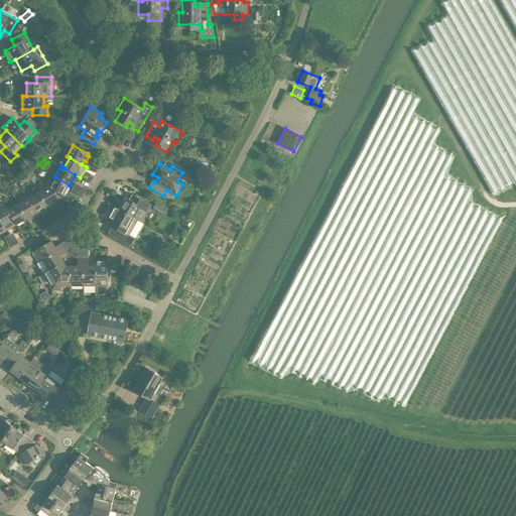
[(25,176),(29,179),(30,179),(35,174),(31,171),(27,175),(25,176)]
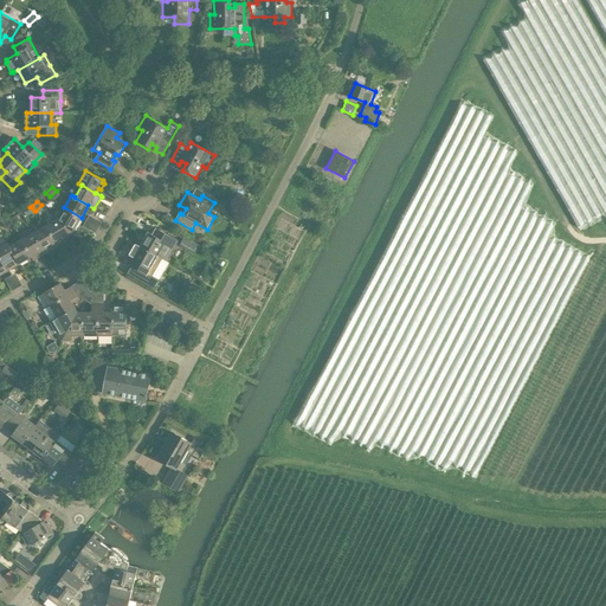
[(57,219),(72,233),(73,232),(76,232),(79,226),(78,224),(82,218),(64,207),(57,219)]
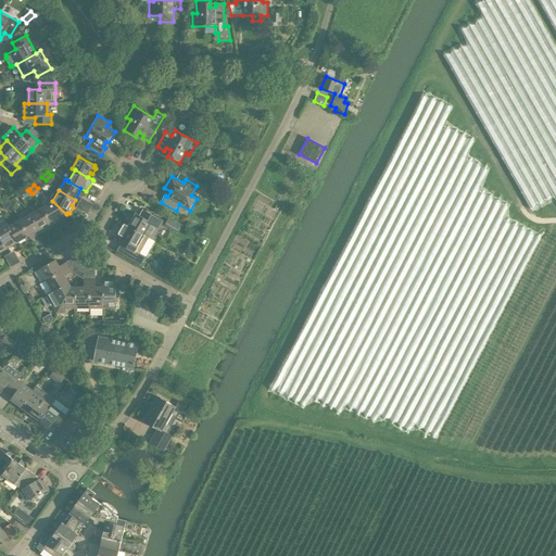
[(9,200),(12,205),(19,202),(15,197),(9,200)]
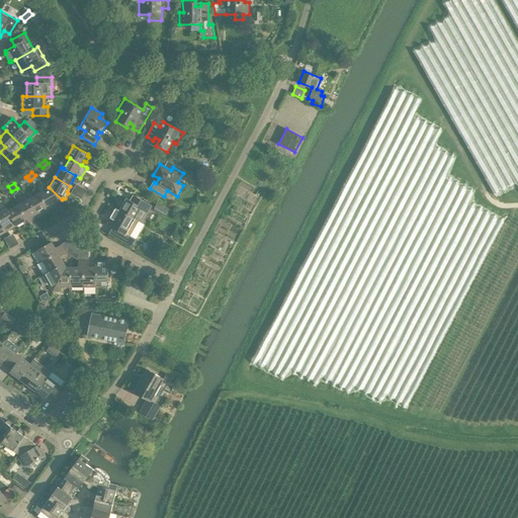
[(82,199),(87,189),(77,183),(71,192),(82,199)]
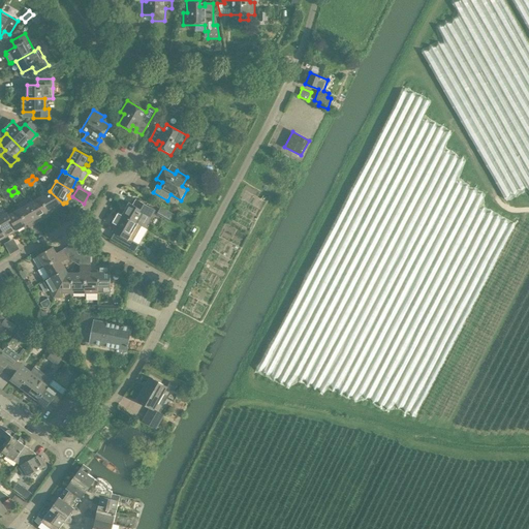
[(11,195),(8,190),(2,194),(4,199),(11,195)]
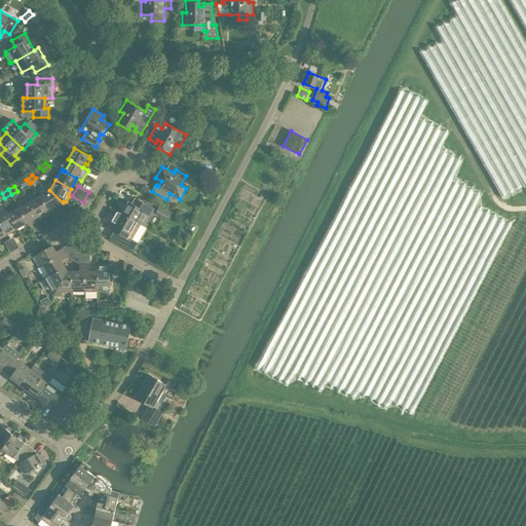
[(63,202),(49,190),(40,196),(48,211),(49,211),(58,205),(63,202)]
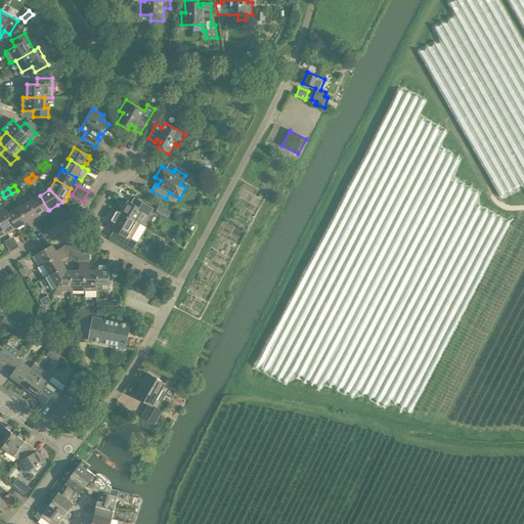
[(40,195),(30,202),(29,202),(39,219),(50,212),(49,210),(48,210),(40,195)]
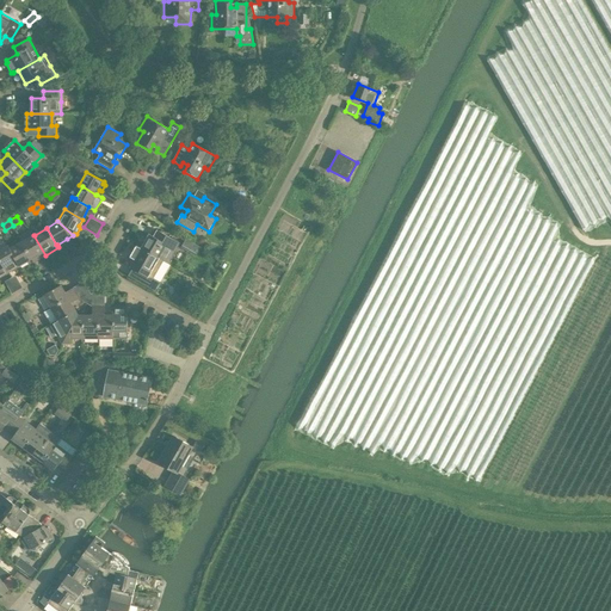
[(34,263),(45,255),(34,235),(31,230),(18,238),(22,242),(31,259),(34,263)]
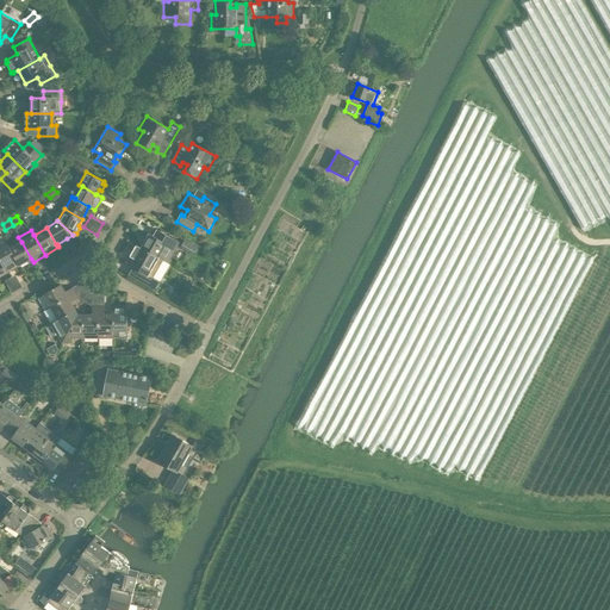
[(160,257),(159,257),(167,262),(179,243),(157,230),(154,236),(149,234),(142,247),(160,257)]
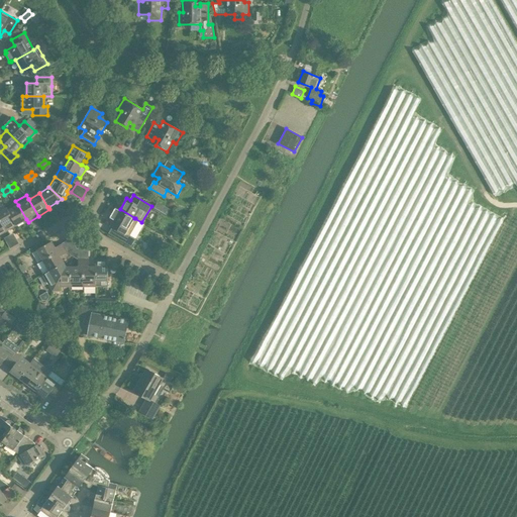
[(164,207),(157,202),(153,208),(161,212),(164,207)]
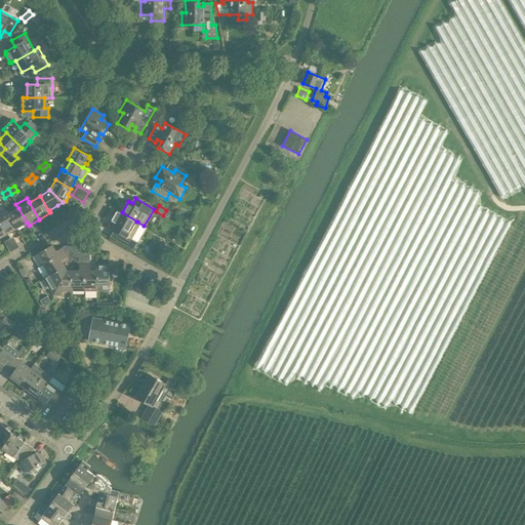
[(16,229),(27,223),(18,208),(8,214),(16,229)]
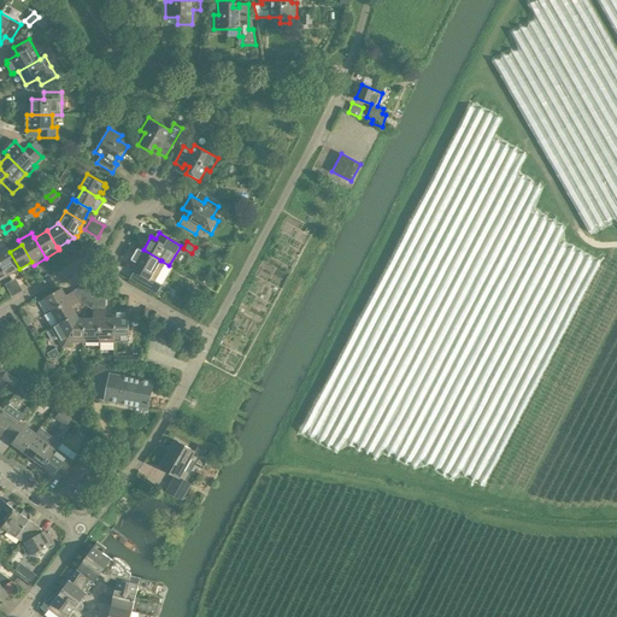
[(156,270),(160,260),(162,260),(144,250),(139,247),(131,260),(142,268),(139,274),(140,275),(136,282),(163,298),(168,289),(150,278),(156,270)]
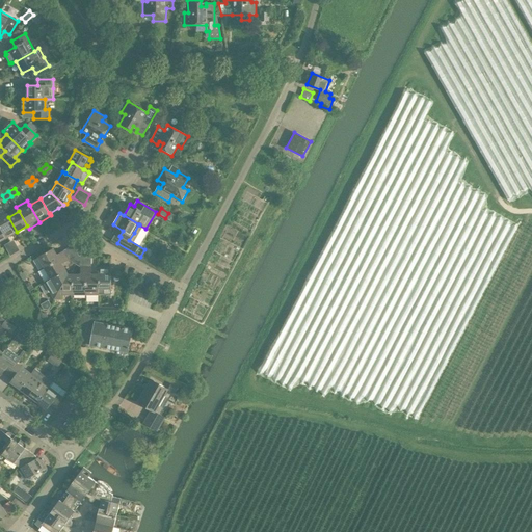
[(0,227),(6,238),(17,232),(8,217),(6,214),(0,217),(0,227)]
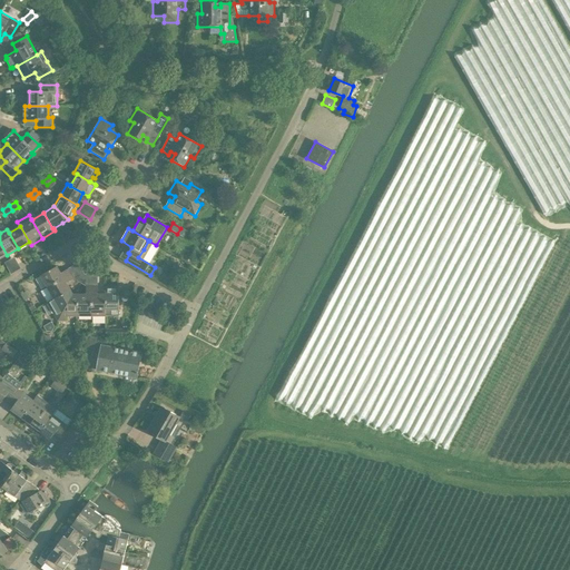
[(16,257),(6,263),(12,273),(21,267),(16,257)]
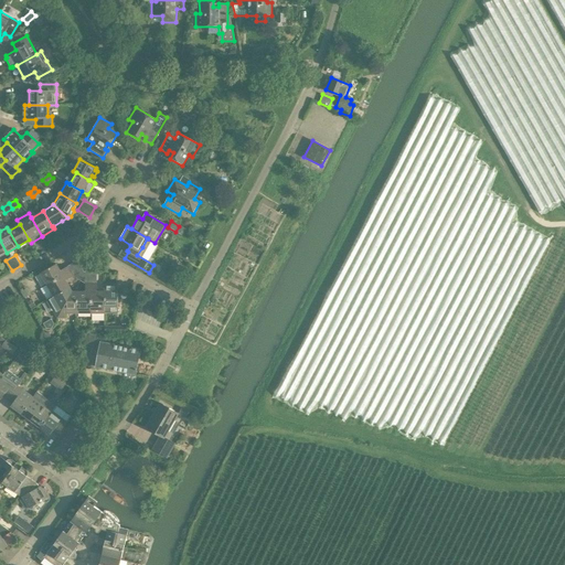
[(41,273),(48,285),(71,270),(68,266),(61,270),(56,264),(41,273)]
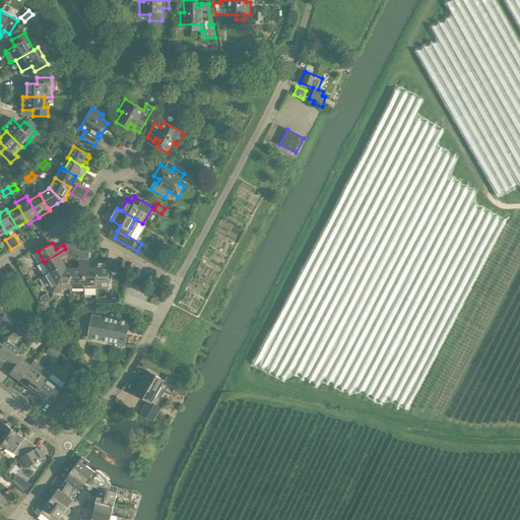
[(68,254),(65,249),(44,262),(50,272),(64,263),(61,258),(68,254)]
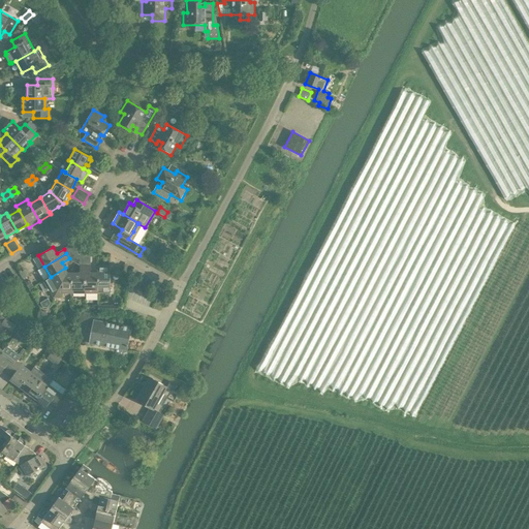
[(80,273),(73,273),(72,293),(86,293),(86,290),(86,265),(80,265),(80,273)]
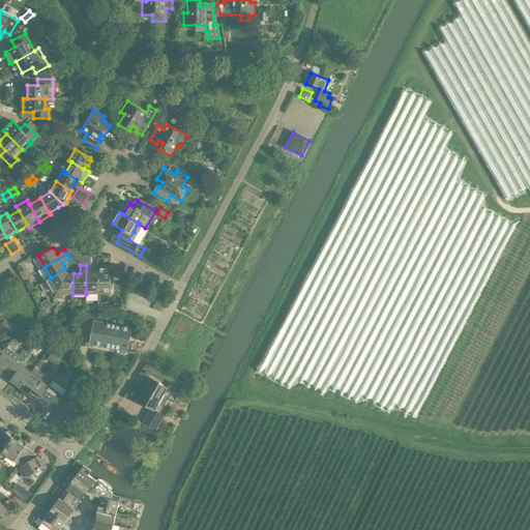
[(91,265),(86,265),(86,291),(86,294),(97,294),(97,291),(98,273),(97,273),(91,273),(91,265)]
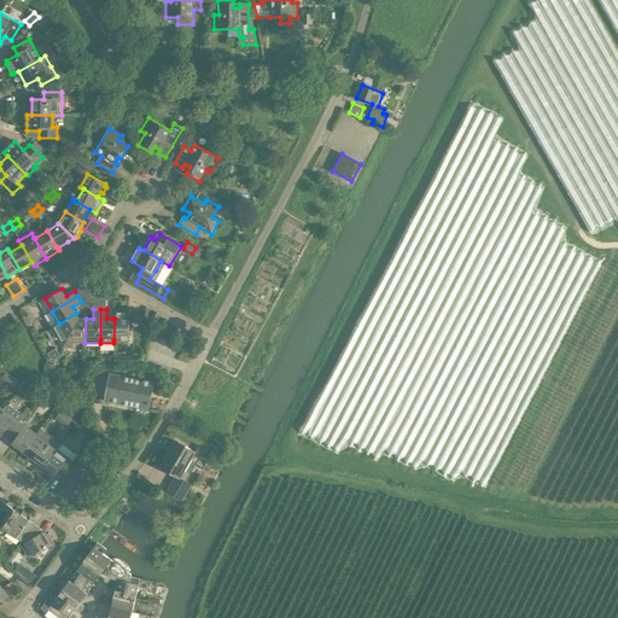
[(120,337),(120,336),(129,336),(129,312),(114,312),(114,319),(115,319),(114,339),(118,339),(120,337)]
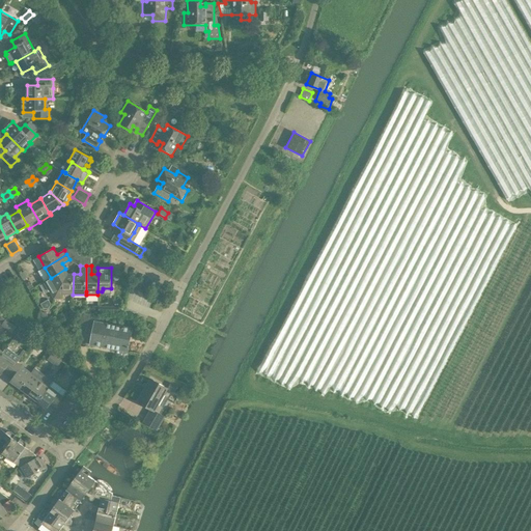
[(54,299),(68,274),(65,269),(51,278),(44,282),(51,292),(54,299)]
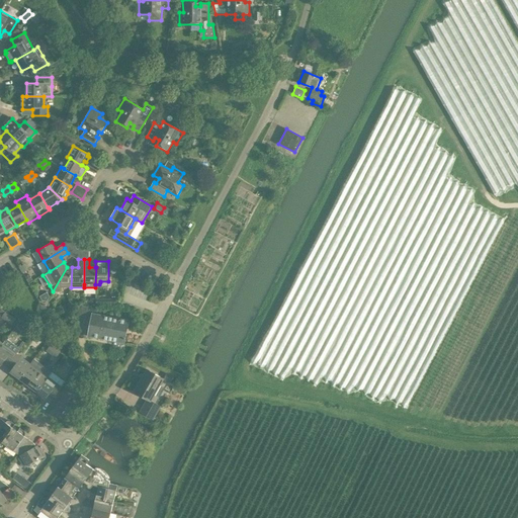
[(67,267),(53,291),(60,291),(60,287),(71,287),(72,267),(67,267)]
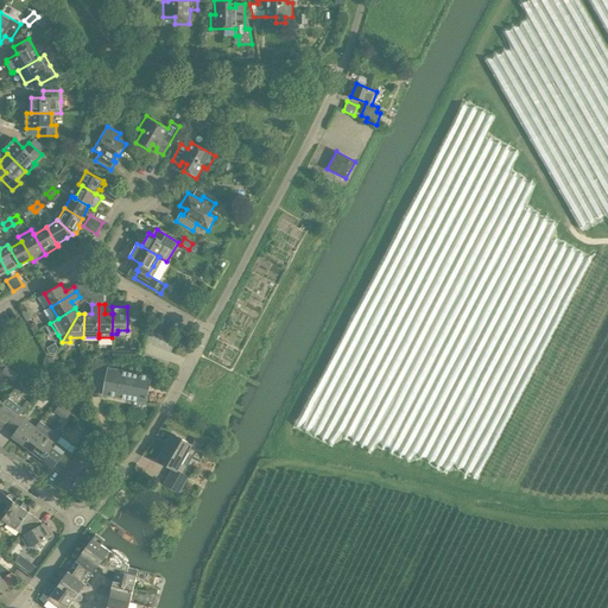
[(50,353),(55,353),(58,348),(55,342),(46,348),(50,353)]
